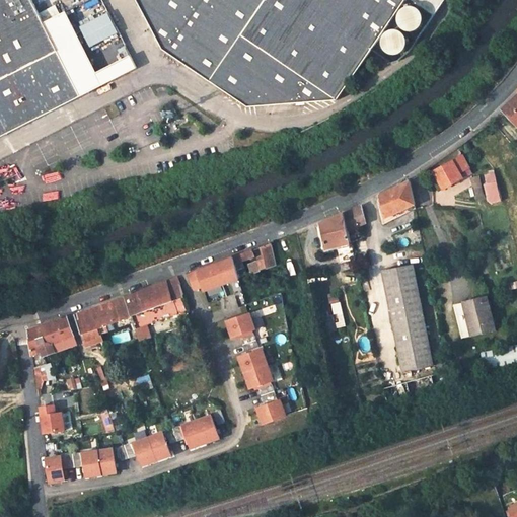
[(0,0),(0,134),(80,94),(135,67),(129,55),(93,72),(63,10),(43,20),(32,0),(134,0),(160,48),(245,106),(335,98),(370,47),(387,21),(402,0),(414,0),(433,13),(442,0),(0,0)]
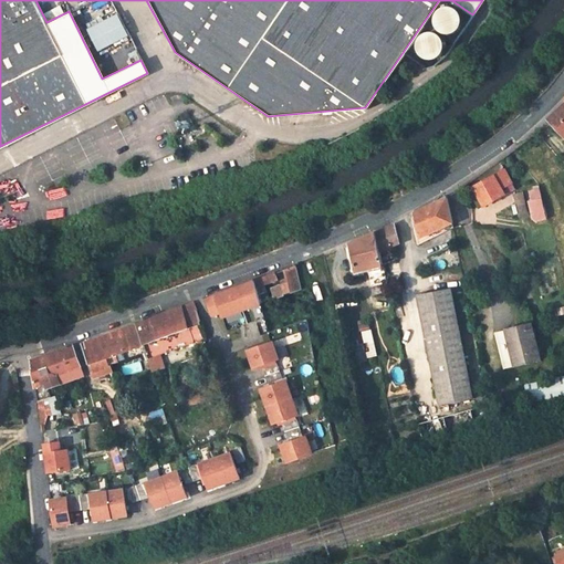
[(442,33),(447,33),(452,33),(456,30),(459,27),(461,22),(461,18),(459,12),(456,9),(452,7),(447,6),(442,7),(438,9),(435,12),(434,18),(434,22),(435,27),(438,30),(442,33)]
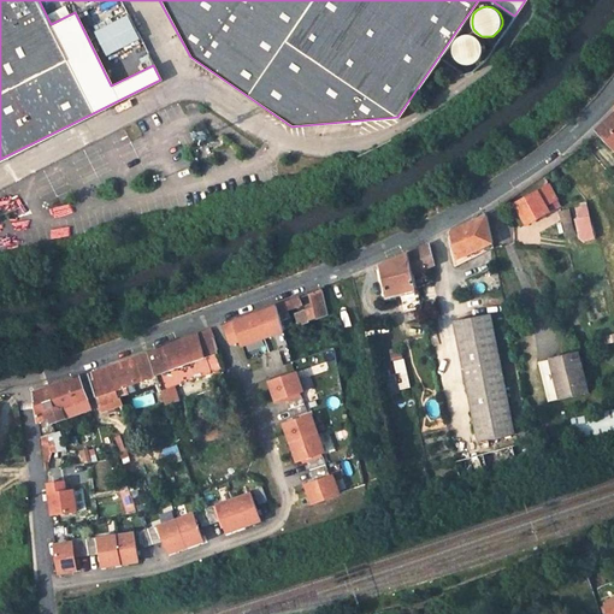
[(92,29),(104,53),(139,36),(127,12),(92,29)]
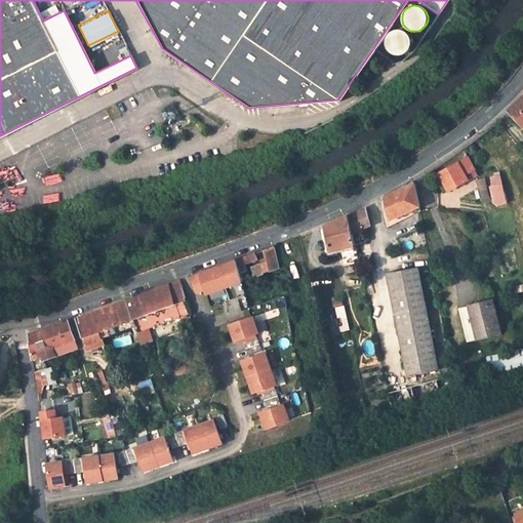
[(394,54),(398,54),(403,54),(407,51),(409,48),(411,44),(411,39),(409,35),(407,32),(403,30),(398,29),(394,30),(390,32),(387,35),(386,40),(386,44),(387,48),(390,51),(394,54)]
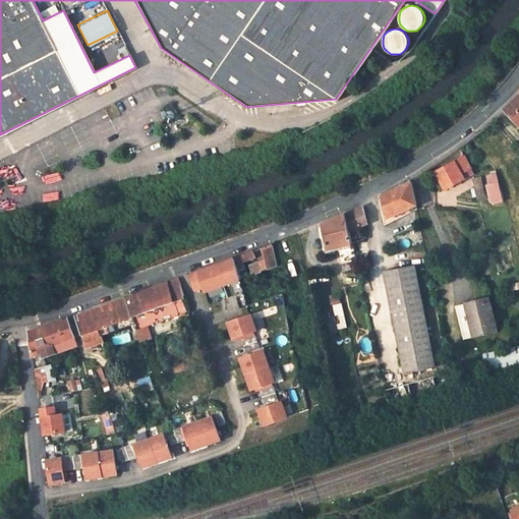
[(518,90),(510,101),(503,108),(505,110),(518,124),(518,90)]
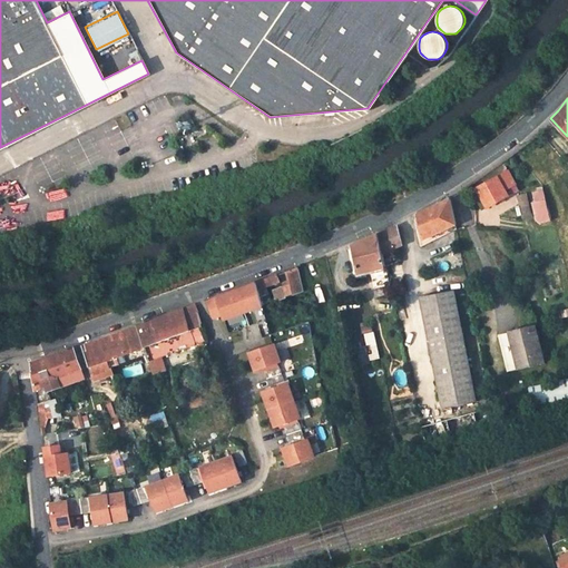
[(485,205),(491,201),(506,192),(503,186),(512,180),(506,168),(475,186),(485,205)]
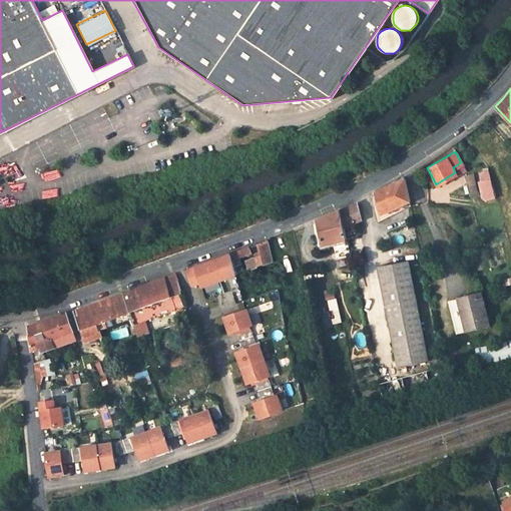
[(510,151),(502,161),(507,166),(510,161),(510,151)]
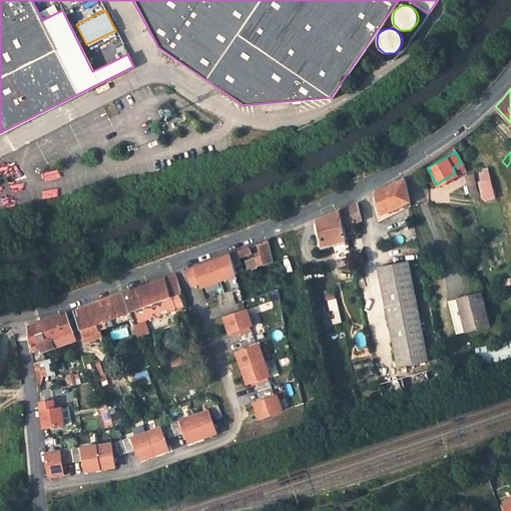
[(486,199),(495,197),(488,170),(480,172),(486,199)]
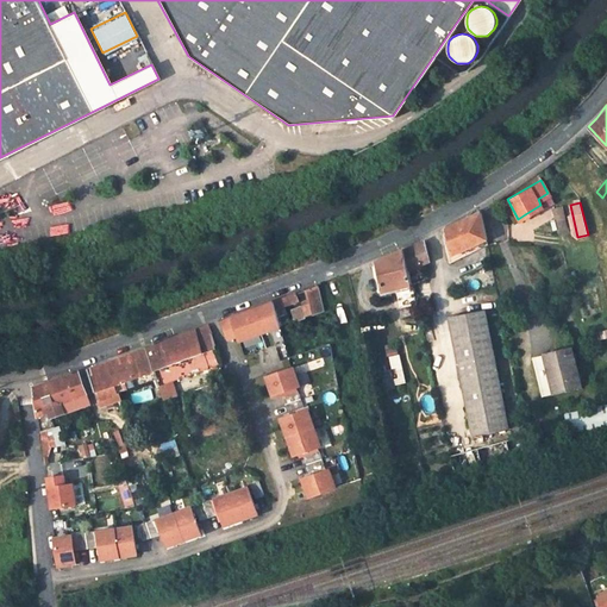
[(559,206),(551,208),(557,233),(565,231),(559,206)]
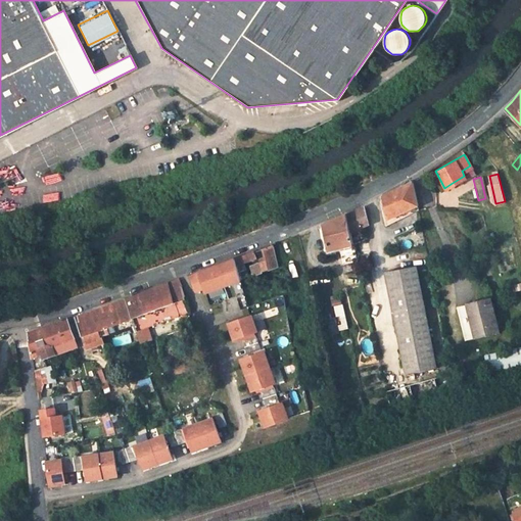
[(381,195),(386,217),(412,207),(413,210),(417,208),(412,182),(381,195)]
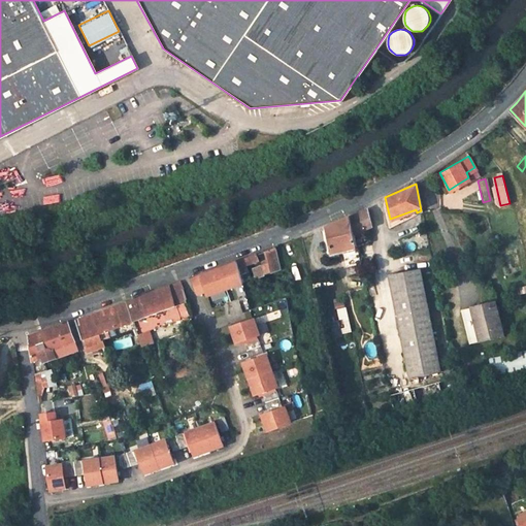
[(349,216),(352,232),(370,225),(365,208),(349,216)]
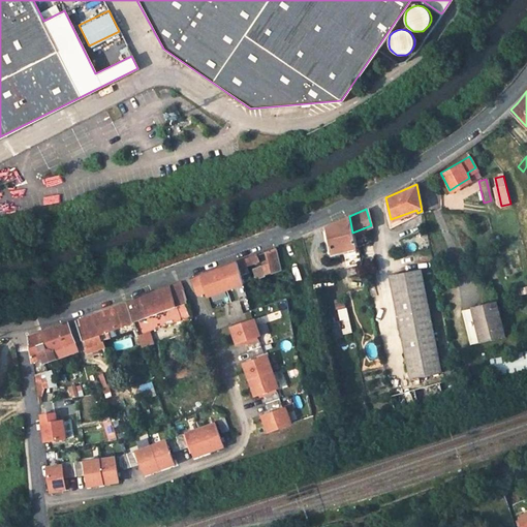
[(416,210),(391,219),(392,222),(402,217),(403,218),(417,213),(416,210)]
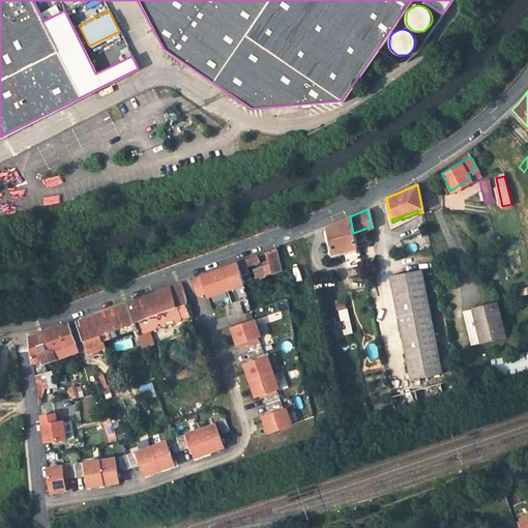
[(353,241),(355,240),(353,233),(350,216),(326,227),(331,251),(345,245),(347,253),(354,251),(353,241)]
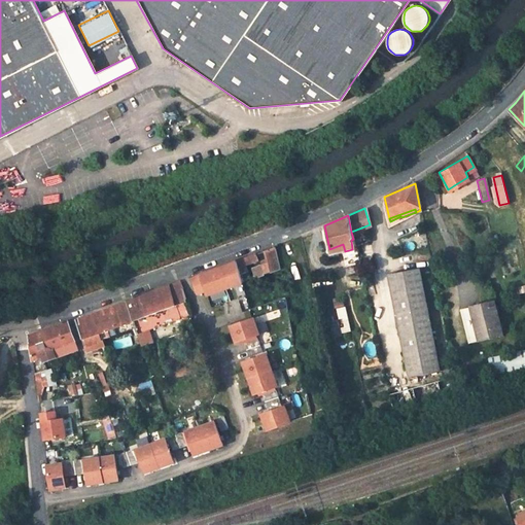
[(274,246),(269,247),(265,249),(267,260),(257,263),(260,273),(278,266),(274,246)]
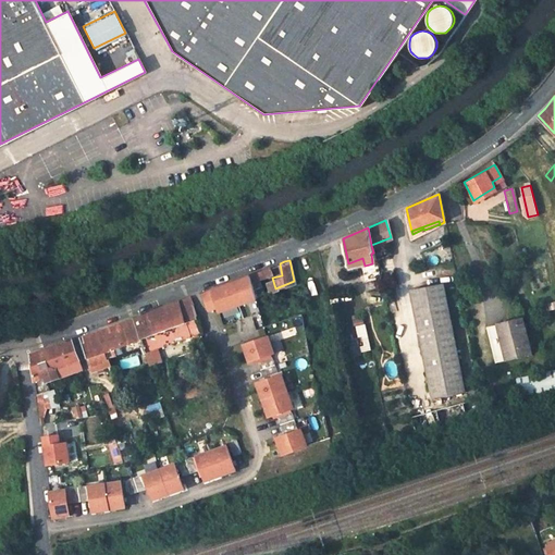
[(375,273),(372,263),(365,266),(367,276),(375,273)]
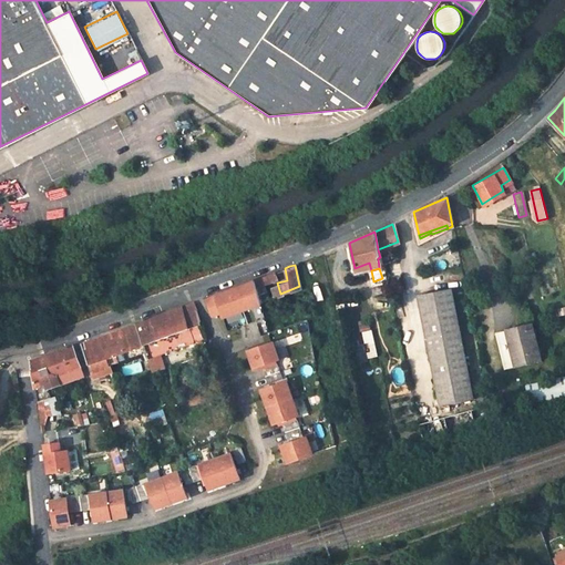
[(275,271),(253,279),(255,286),(277,278),(275,271)]
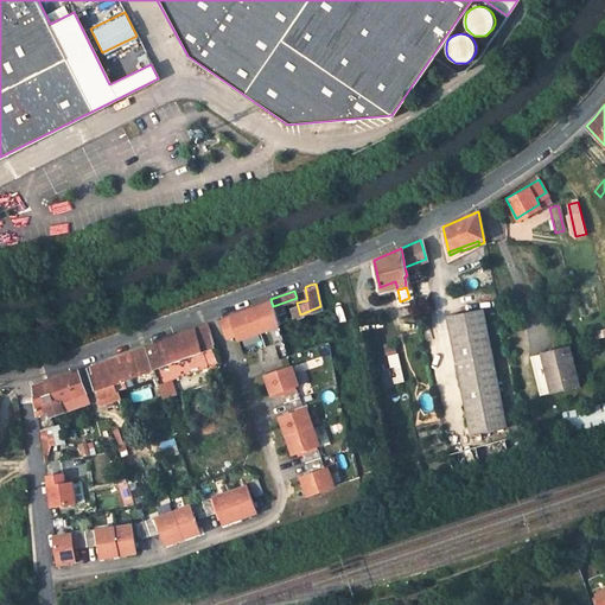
[(271,299),(214,320),(216,328),(273,306),(271,299)]
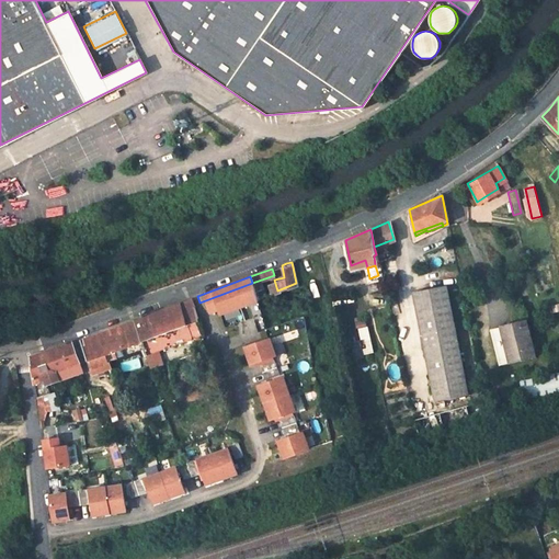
[(413,294),(435,402),(467,397),(445,287),(413,294)]
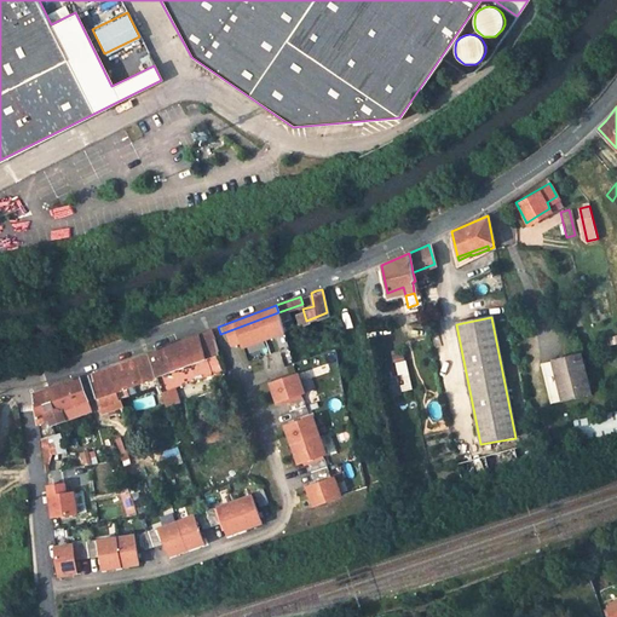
[(211,329),(144,353),(153,375),(157,390),(213,369),(208,356),(217,352),(211,329)]
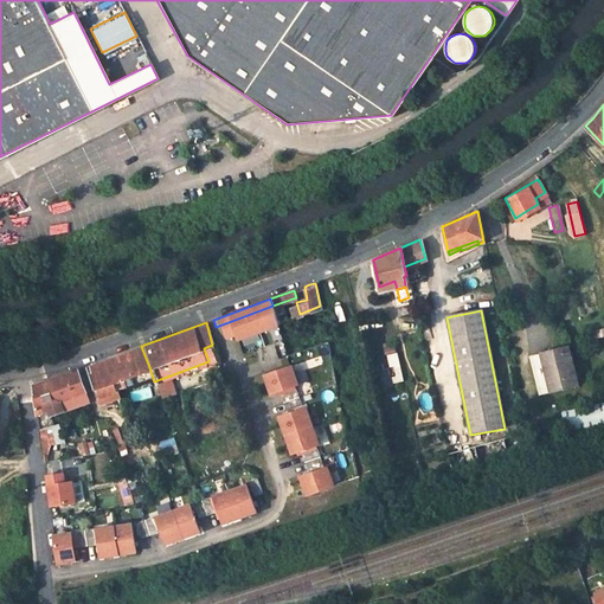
[(383,341),(392,381),(403,379),(393,339),(383,341)]
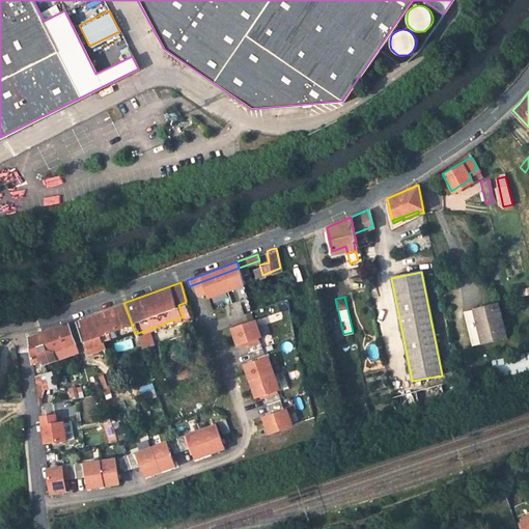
[(123,303),(77,319),(79,327),(77,328),(82,340),(131,323),(131,322),(123,303)]
